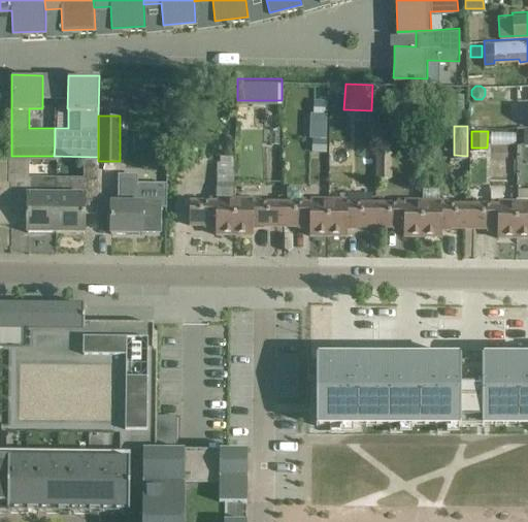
[(311,133),(311,148),(326,149),(326,134),(311,133)]
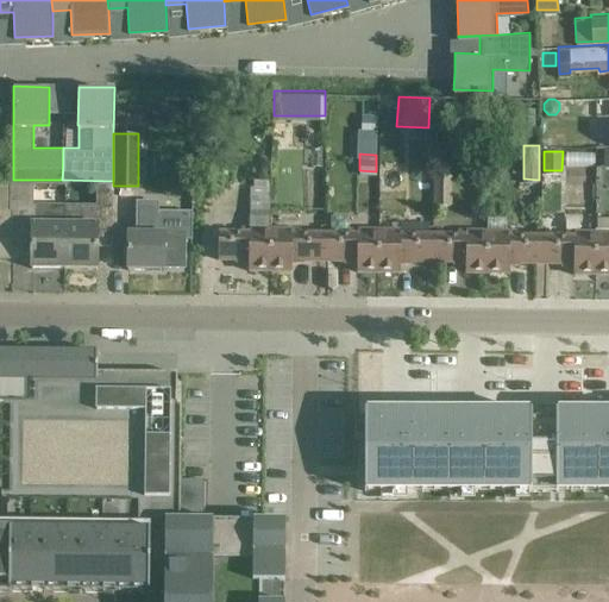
[(452,201),(452,171),(434,171),(434,201),(452,201)]
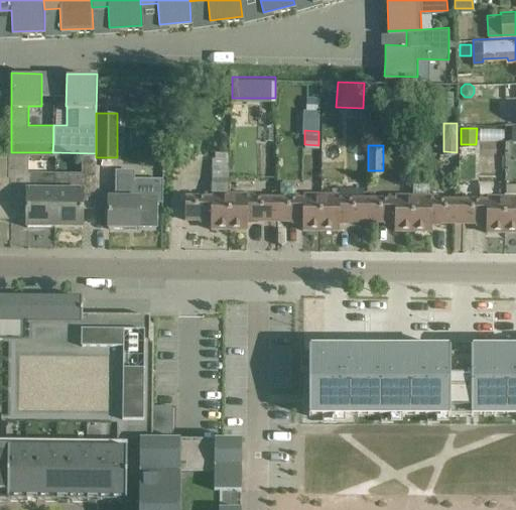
[(11,217),(11,198),(11,171),(9,171),(9,152),(0,152),(0,215),(10,216),(10,217),(11,217)]
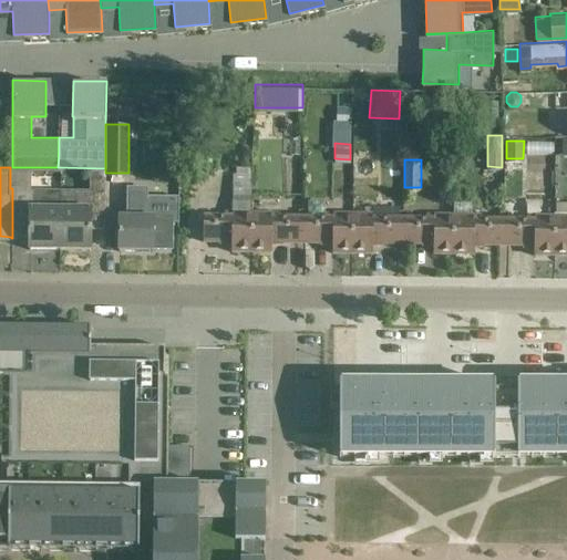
[(29,245),(59,246),(60,193),(44,192),(44,187),(31,186),(31,167),(12,167),(10,167),(10,188),(12,188),(12,217),(30,217),(29,245)]
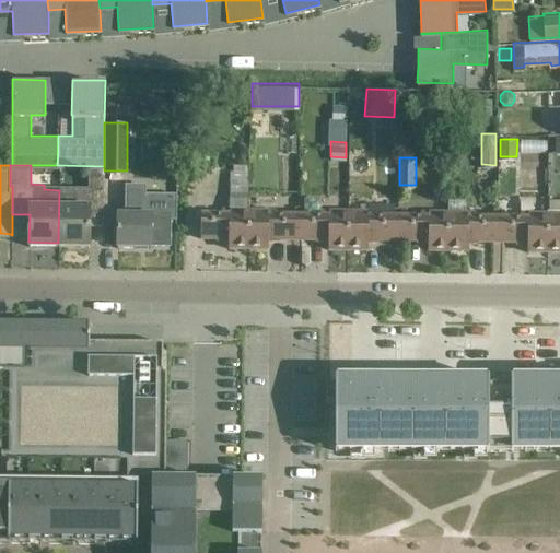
[(59,190),(58,243),(89,243),(90,215),(102,215),(102,224),(103,224),(103,211),(104,171),(103,171),(103,166),(88,166),(88,185),(74,185),(74,190),(59,190)]
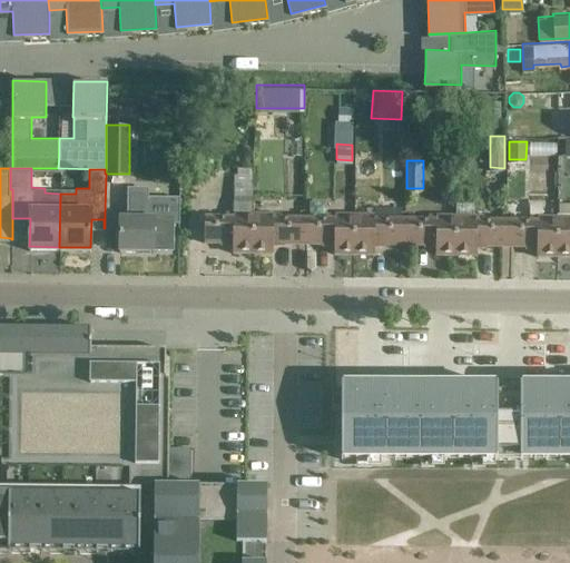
[(252,170),(234,170),(234,200),(252,200),(252,170)]
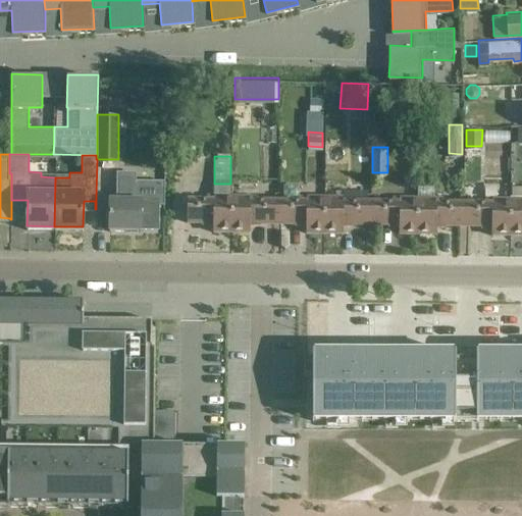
[(97,159),(96,197),(105,197),(105,159),(97,159)]
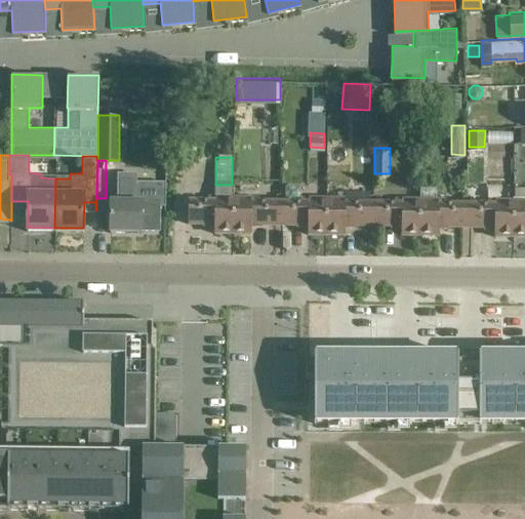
[(111,207),(110,228),(142,229),(142,227),(159,227),(159,203),(164,203),(164,180),(136,178),(136,169),(117,169),(117,198),(111,198),(111,207)]
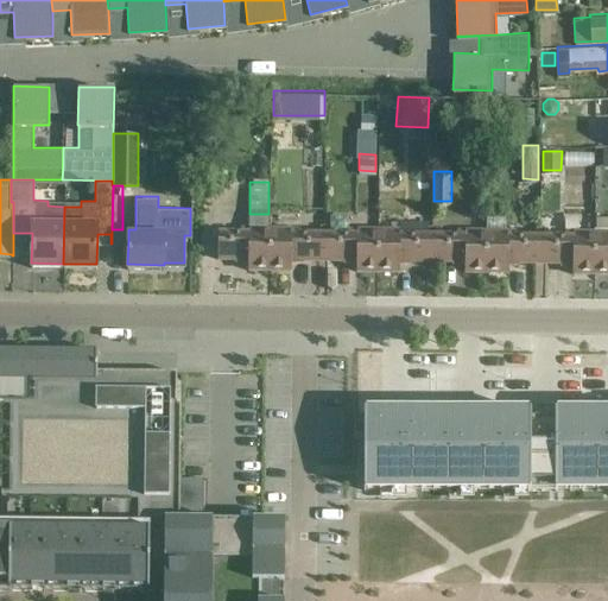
[(487,229),(487,269),(507,269),(507,258),(540,258),(540,235),(515,234),(515,229),(506,229),(506,214),(487,214),(487,229)]
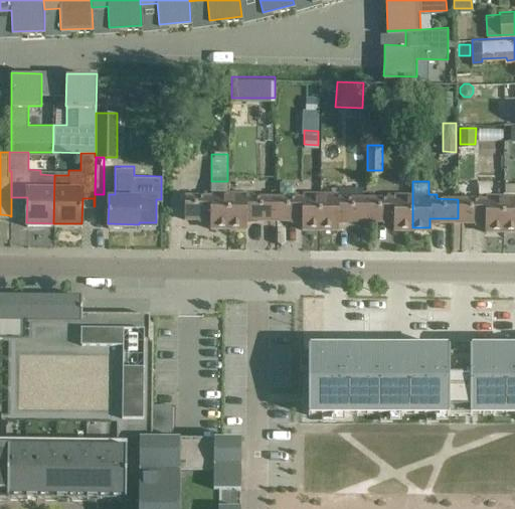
[(210,225),(228,225),(229,191),(204,191),(204,195),(185,195),(184,215),(210,216),(210,225)]
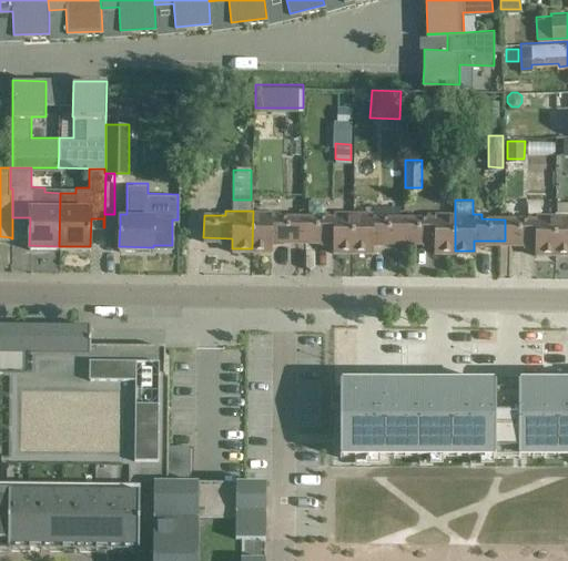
[(253,211),(252,248),(271,248),(272,238),(303,238),(303,216),(281,216),(281,211),(253,211)]
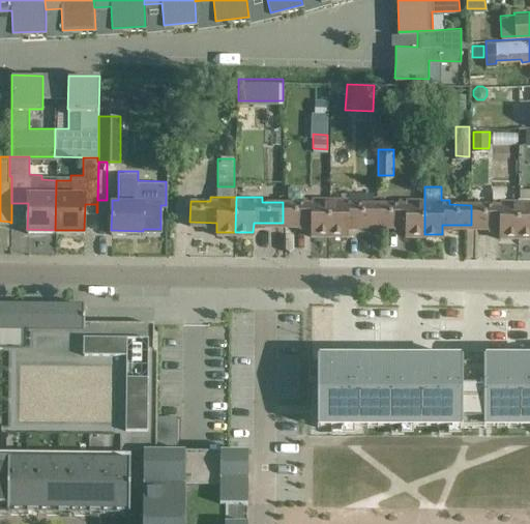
[(312,232),(329,233),(329,199),(304,199),(304,203),(283,202),(283,223),(312,224),(312,232)]
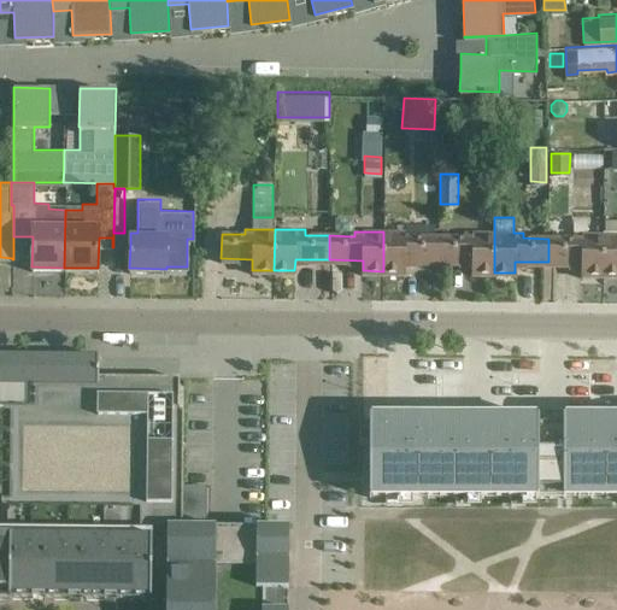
[(405,260),(439,260),(439,236),(413,236),(413,232),(383,232),(383,271),(405,271),(405,260)]
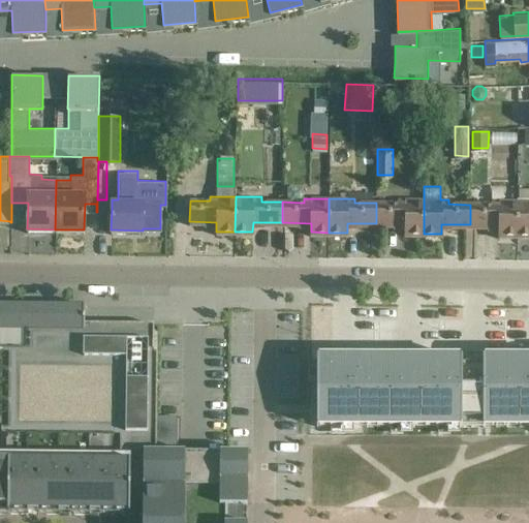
[(376,203),(376,223),(405,224),(405,234),(424,234),(424,200),(399,200),(399,204),(376,203)]
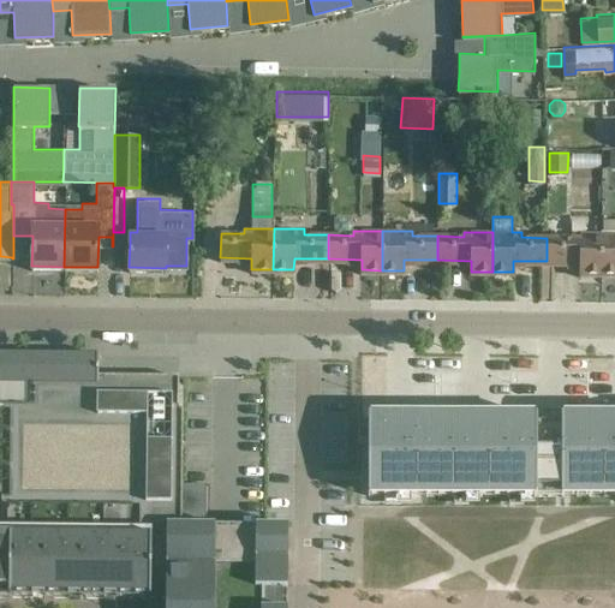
[(580,273),(601,273),(601,233),(572,232),(572,238),(547,238),(547,261),(580,262),(580,273)]
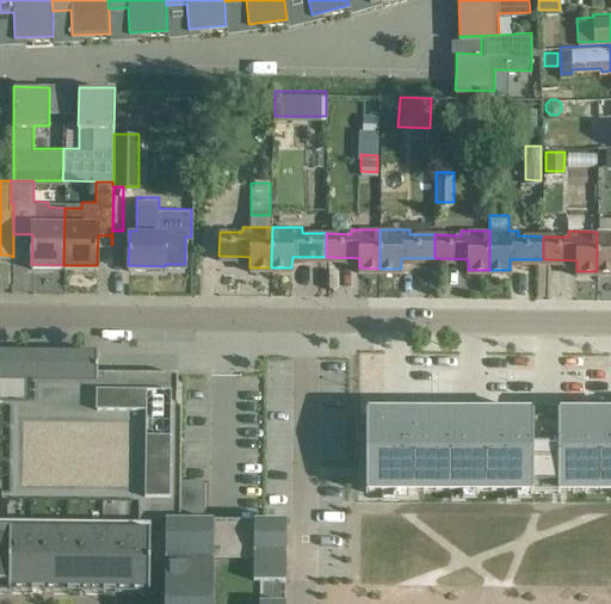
[(610,230),(597,232),(597,271),(610,271),(610,230)]
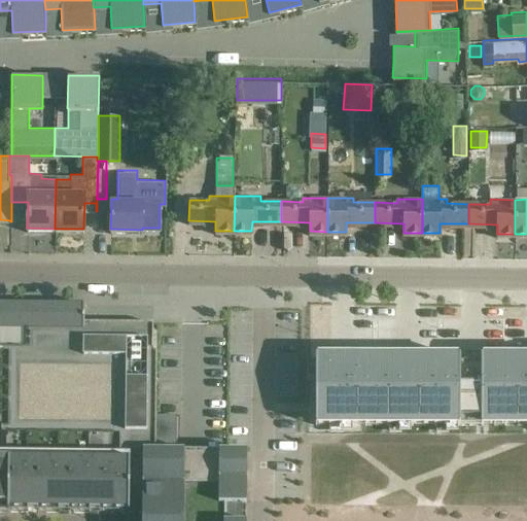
[(142,446),(155,446),(156,322),(153,322),(153,319),(84,318),(84,300),(0,299),(0,508),(129,509),(129,508),(142,508),(142,446)]
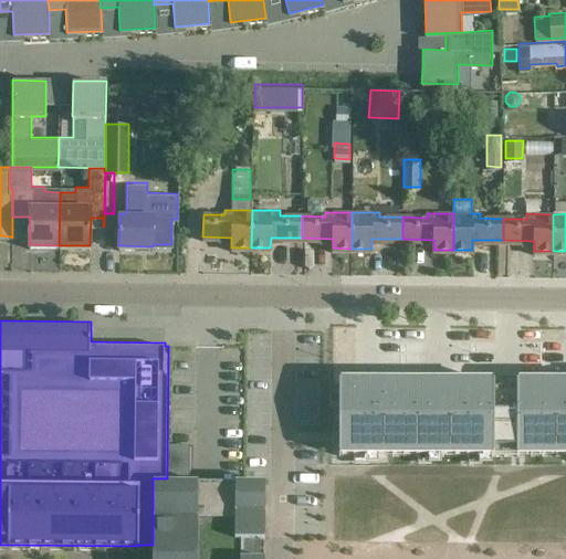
[(338,379),(338,452),(494,452),(494,444),(516,444),(516,452),(565,452),(565,379),(554,379),(554,387),(544,387),(544,379),(516,379),(516,387),(494,387),(494,379),(453,379),(453,387),(443,387),(443,379),(402,379),(402,387),(394,387),(394,379),(338,379)]
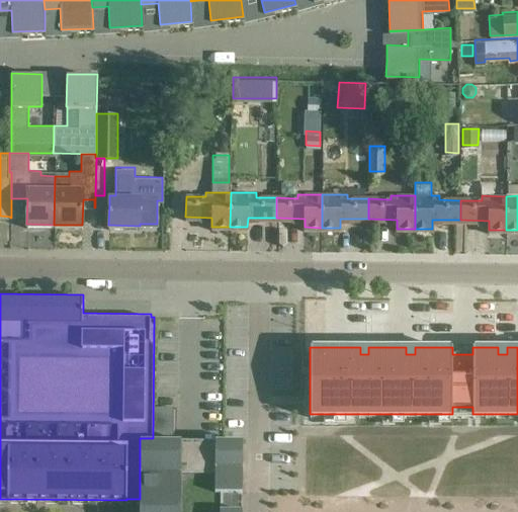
[(241,511),(243,439),(153,438),(140,438),(140,499),(139,511),(241,511)]
